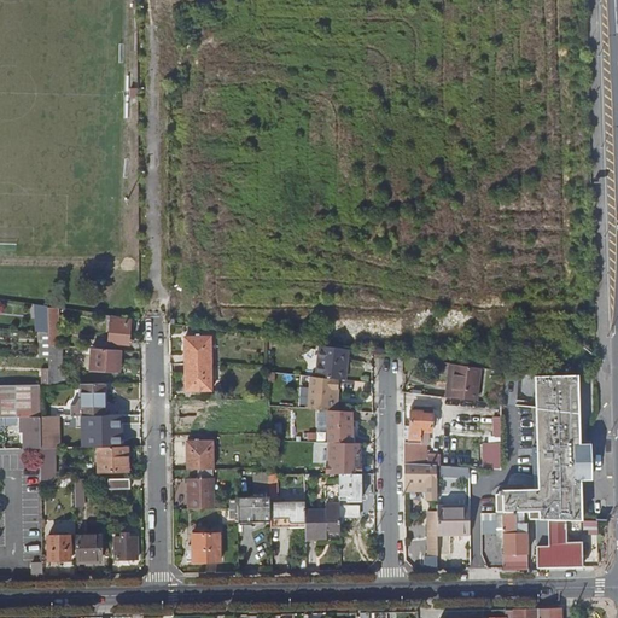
[(57,310),(47,308),(48,328),(58,328),(57,310)]
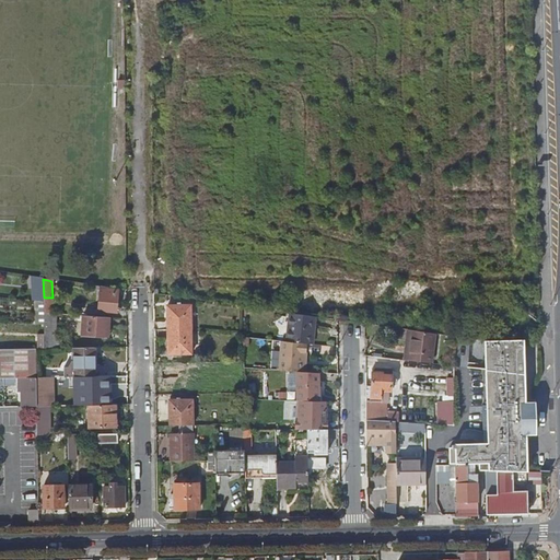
[(118,290),(101,288),(98,312),(116,314),(118,290)]
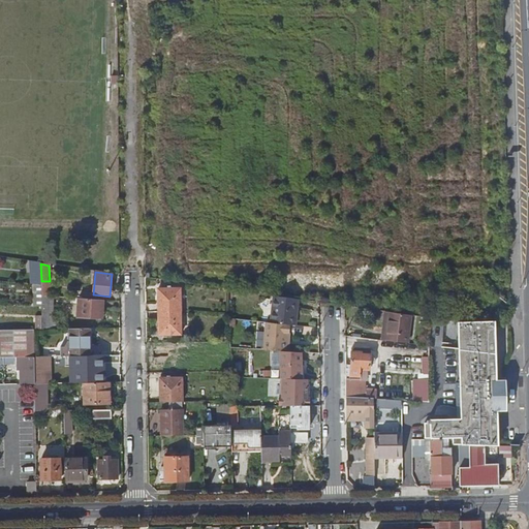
[(41,281),(41,286),(41,294),(41,298),(47,298),(47,287),(50,287),(50,281),(41,281)]
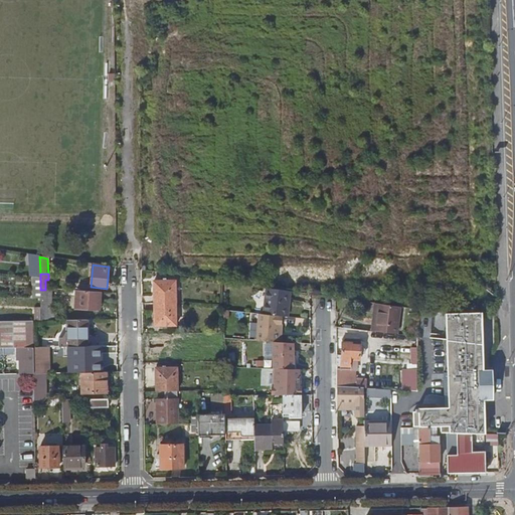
[(154,305),(176,305),(175,283),(154,283),(154,305)]
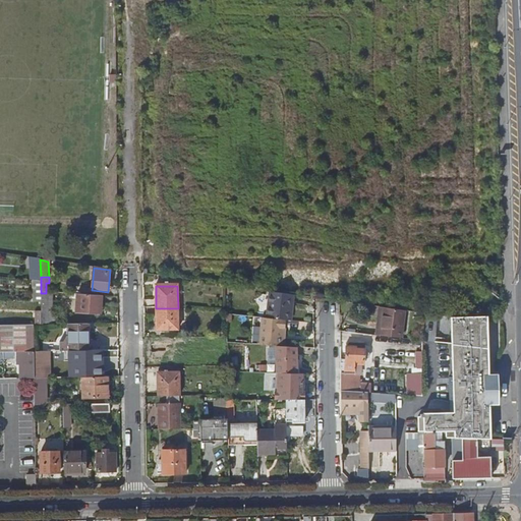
[(33,303),(41,304),(41,293),(41,290),(33,290),(33,303)]
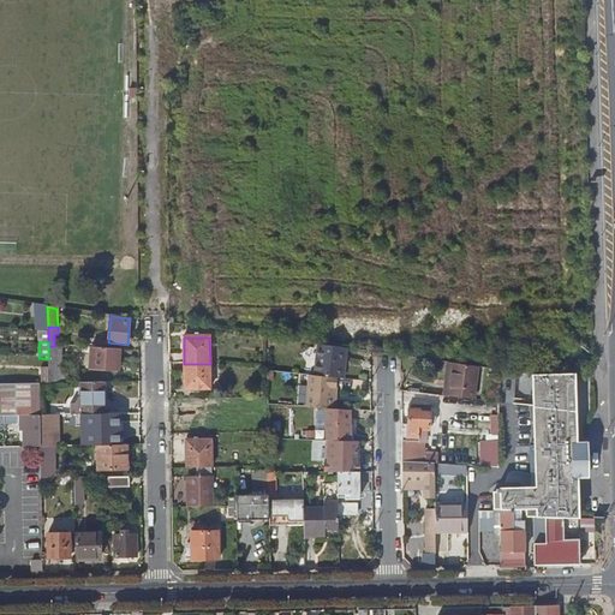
[(344,360),(345,350),(315,345),(311,376),(330,378),(336,378),(338,380),(340,359),(344,360)]
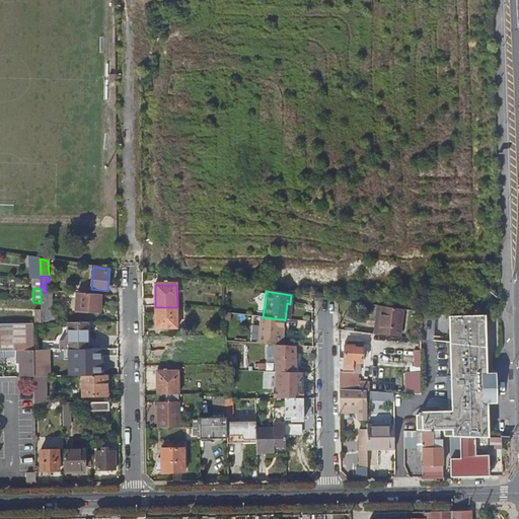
[(99,295),(76,294),(75,312),(100,314),(101,308),(97,308),(99,295)]
